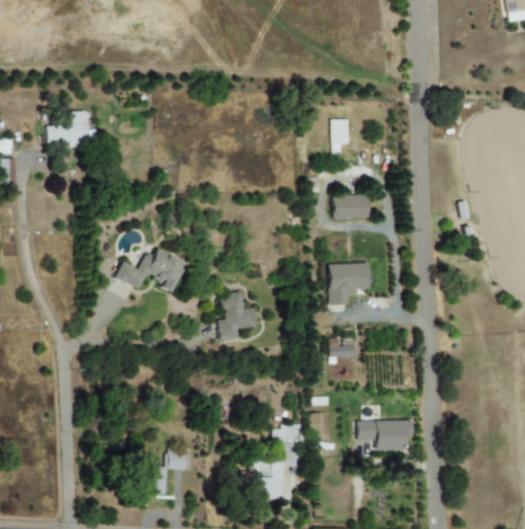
[(504,0),(507,21),(524,19),(524,0),(504,0)]
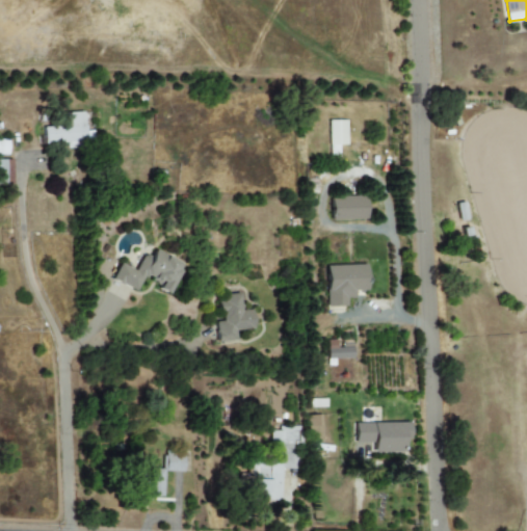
[(350,144),(350,120),(333,120),(334,155),(342,155),(342,144),(350,144)]
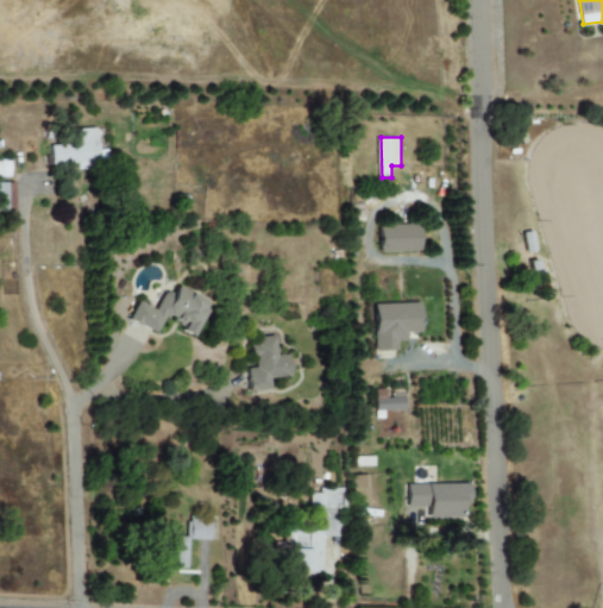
[(0,175),(13,176),(13,158),(0,158),(0,175)]
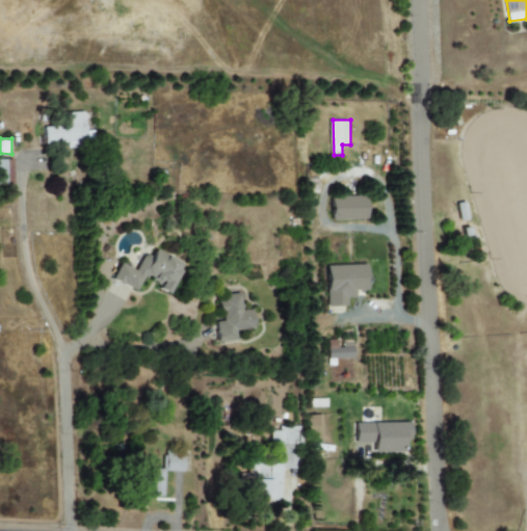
[(334,196),(335,219),(370,219),(369,195),(334,196)]
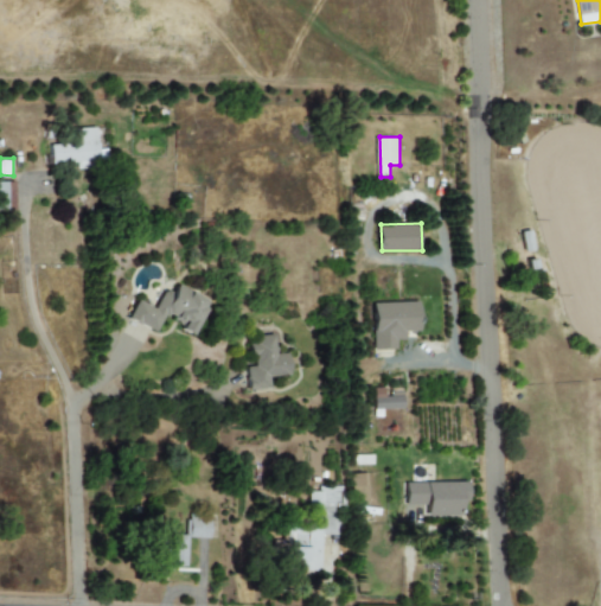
[(211,299),(179,286),(174,297),(165,292),(159,307),(140,299),(132,319),(160,331),(167,313),(187,321),(184,330),(196,336),(211,299)]
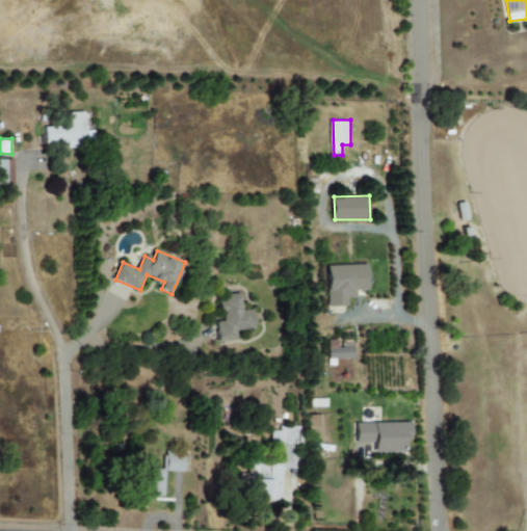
[(330,265),(332,307),(351,306),(351,297),(359,297),(359,290),(370,290),(369,264),(330,265)]
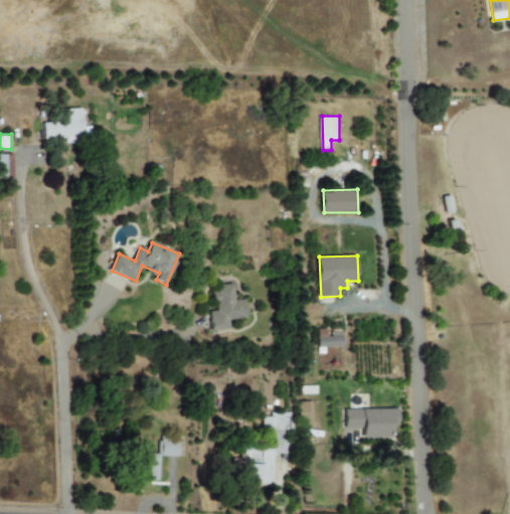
[(212,311),(213,330),(231,329),(230,319),(247,318),(246,300),(236,300),(235,284),(215,285),(216,310),(212,311)]
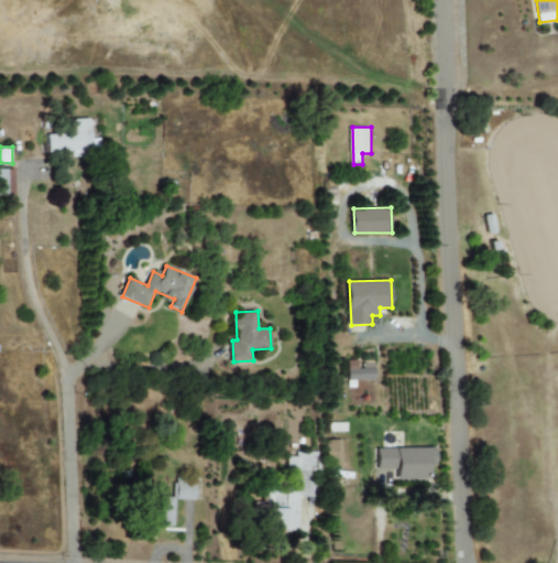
[(376,361),(350,363),(350,380),(378,379),(376,361)]
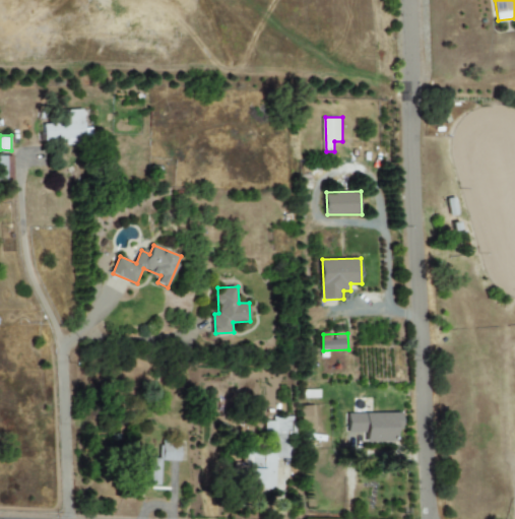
[(304,405),(305,431),(319,430),(318,404),(304,405)]
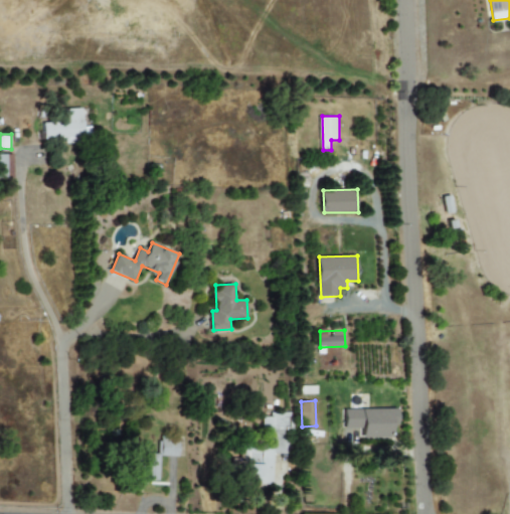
[(364,438),(393,438),(393,424),(399,423),(399,407),(346,408),(347,427),(364,427),(364,438)]
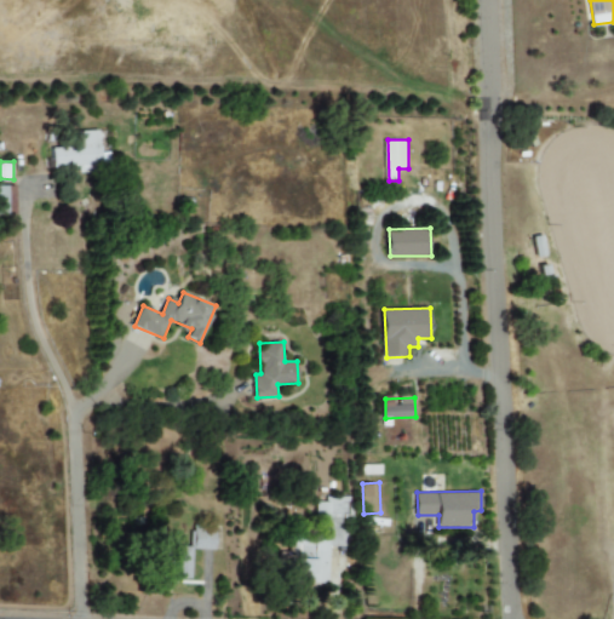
[(332,583),(332,545),(351,545),(351,497),(330,497),(330,502),(319,502),(319,537),(294,537),(294,583),(332,583)]
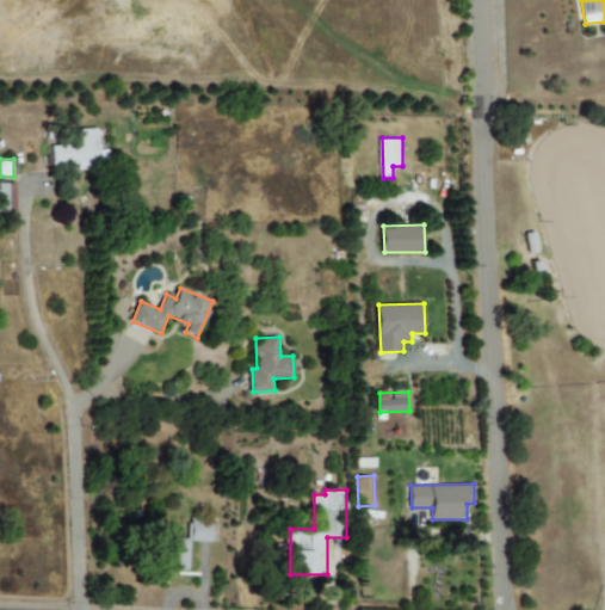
[(195,541),(215,541),(215,518),(193,519),(195,541)]
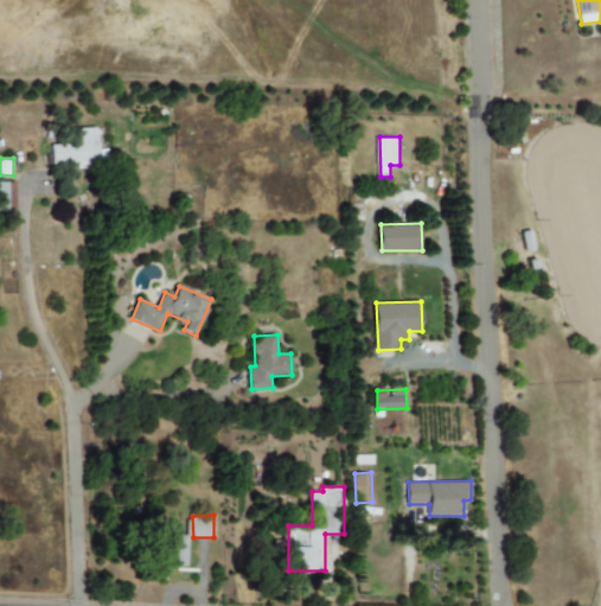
[(190,563),(191,534),(162,533),(161,563),(190,563)]
